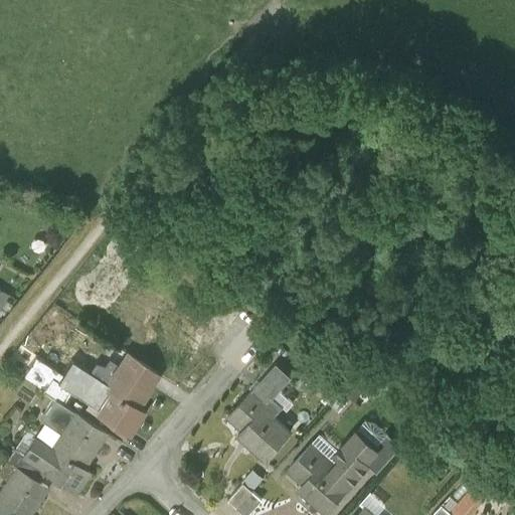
[(104,262),(76,302),(84,307),(112,268),(104,262)]
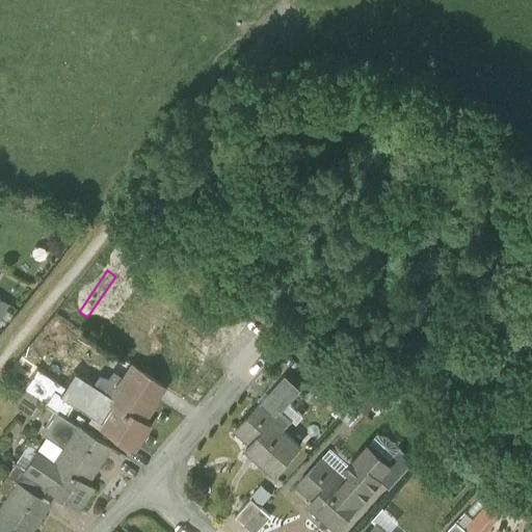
[(186,302),(161,339),(167,343),(154,364),(185,386),(200,364),(194,360),(217,324),(186,302)]
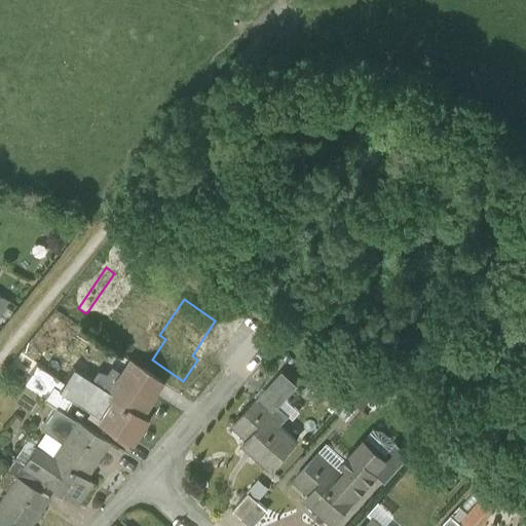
[(129,360),(109,391),(73,368),(59,389),(59,390),(73,400),(100,418),(98,421),(129,443),(145,420),(139,416),(162,381),(129,360)]
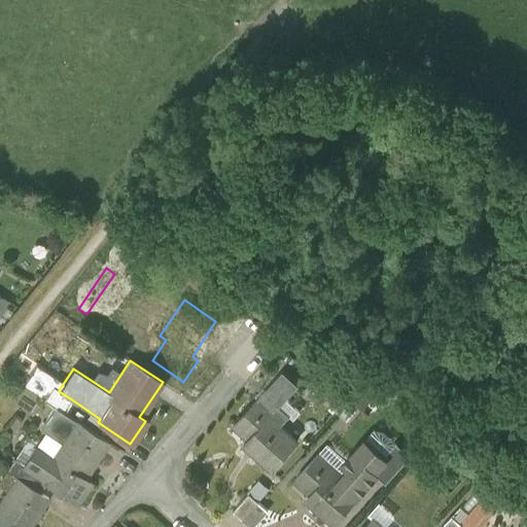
[(282,371),(234,425),(248,438),(243,444),(272,469),(297,441),(281,425),(289,415),(279,406),(297,385),(282,371)]
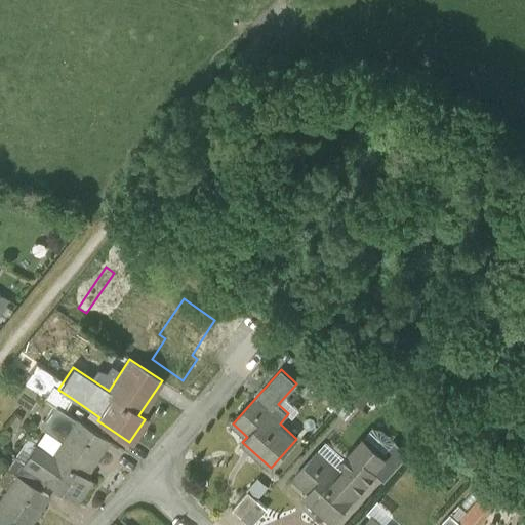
[(58,389),(52,385),(44,398),(55,406),(65,411),(73,399),(58,390),(58,389)]
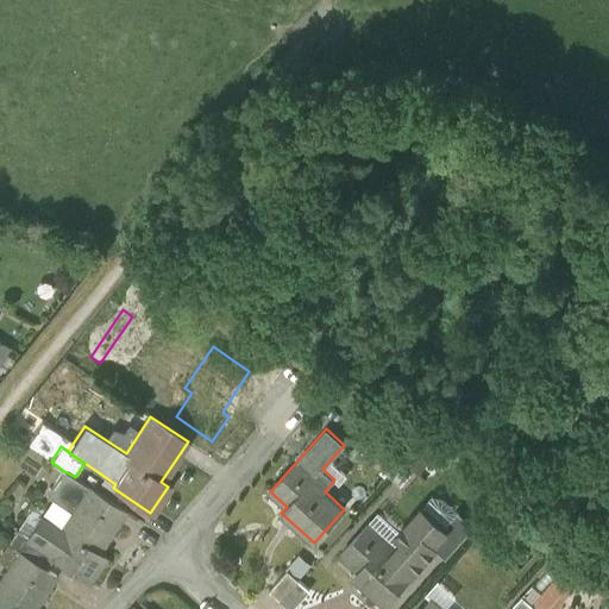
[(395,453),(381,469),(390,478),(405,462),(395,453)]
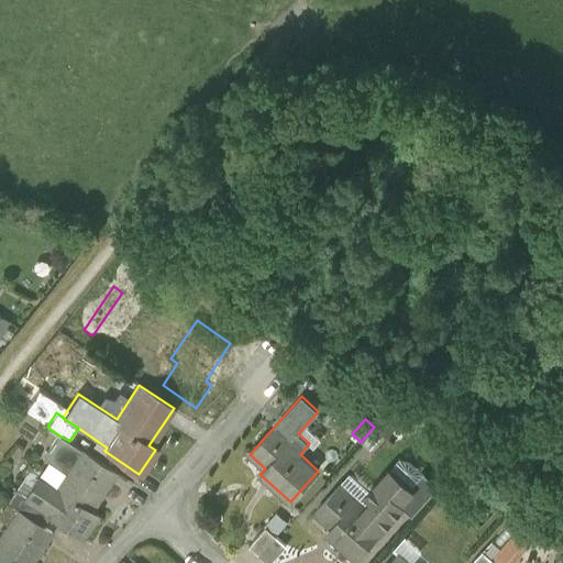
[(374,427),(361,442),(370,450),(383,435),(374,427)]
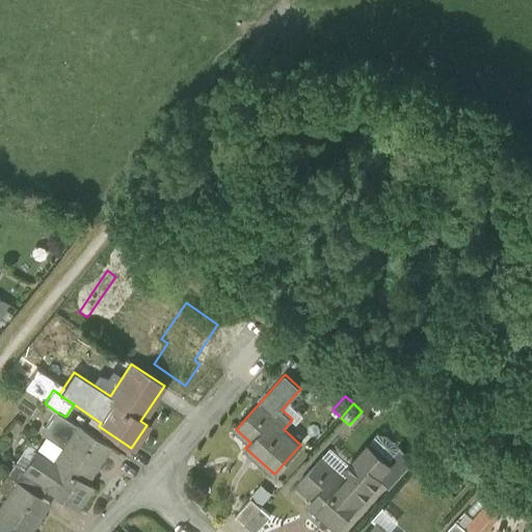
[(109,447),(65,417),(56,411),(43,432),(63,446),(53,460),(37,450),(25,469),(47,484),(45,486),(46,487),(50,489),(77,508),(91,486),(85,482),(109,447)]
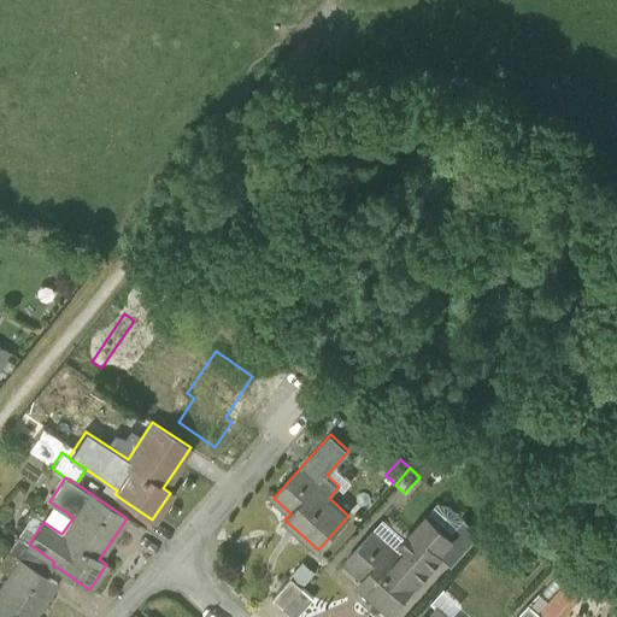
[(427,517),(421,523),(417,524),(407,534),(407,539),(401,545),(406,550),(403,554),(403,556),(398,562),(418,580),(440,556),(441,554),(439,553),(452,539),(448,535),(448,533),(447,529),(436,519),(430,519),(427,517)]
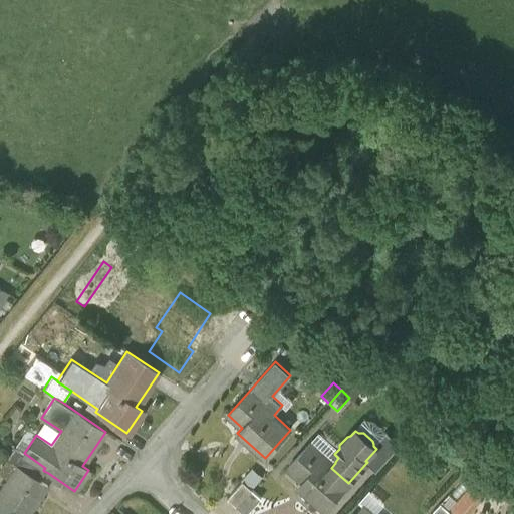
[(386,432),(375,444),(373,444),(373,446),(376,449),(365,461),(367,462),(366,463),(375,472),(400,445),(386,432)]
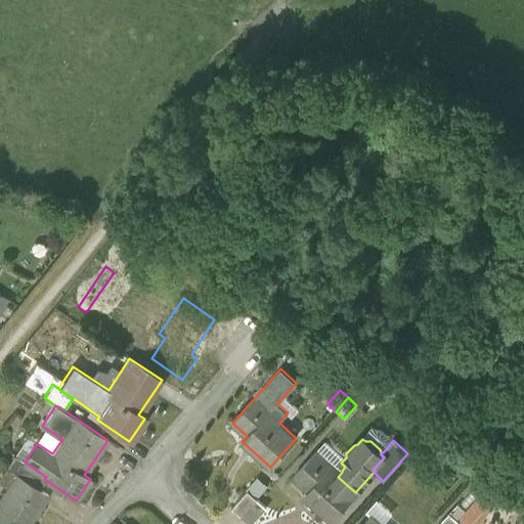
[(342,471),(318,449),(293,477),(308,490),(303,495),(331,520),(355,492),(338,477),(342,472),(342,471)]
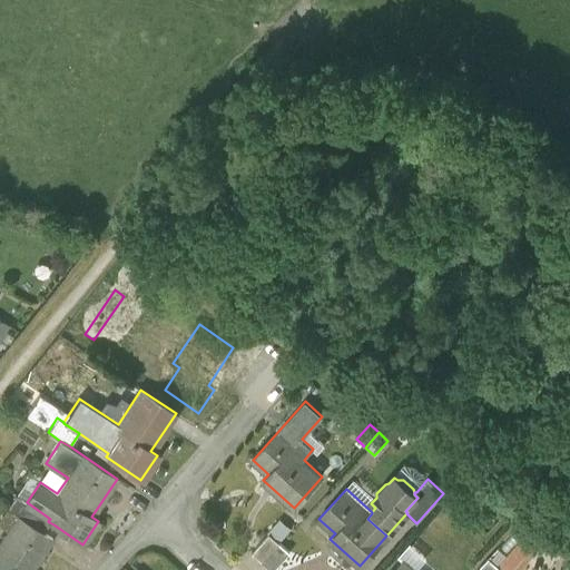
[(22,500),(16,495),(7,509),(13,513),(22,500)]
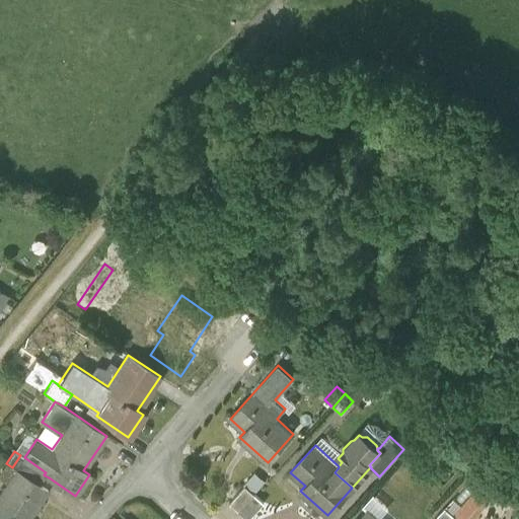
[(46,472),(24,457),(20,455),(12,467),(16,470),(39,486),(45,475),(44,474),(46,472)]
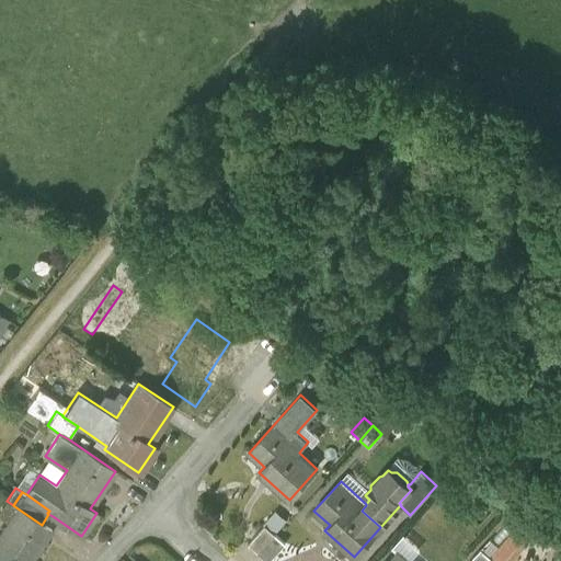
[(18,508),(0,534),(0,560),(31,560),(50,530),(42,525),(18,508)]
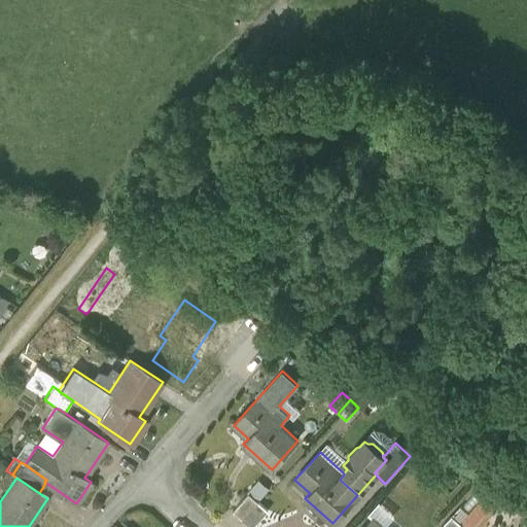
[(249,493),(233,512),(243,520),(258,502),(249,493)]
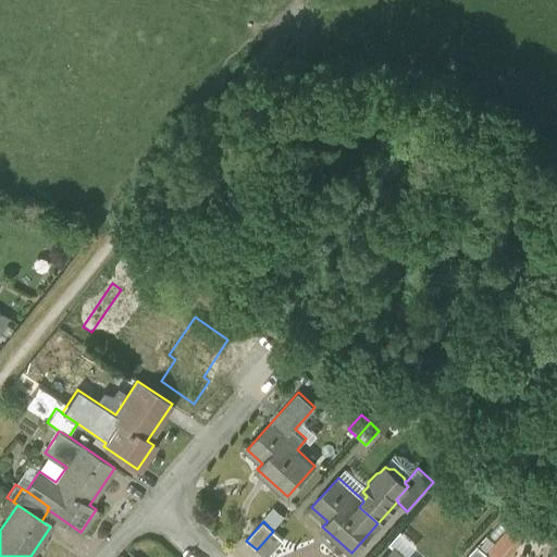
[(268,556),(283,540),(273,531),(257,549),(264,556),(268,556)]
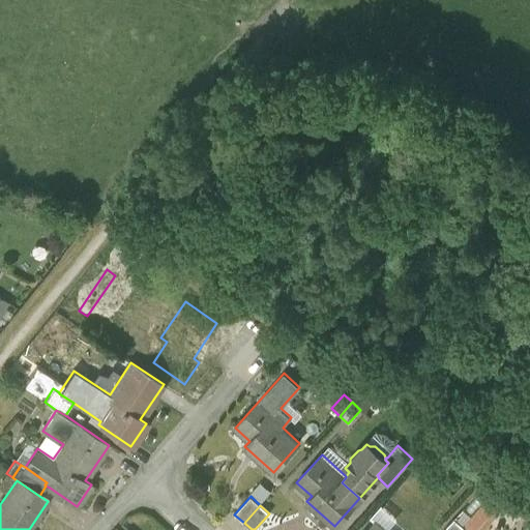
[(386,529),(376,520),(366,529),(386,529)]
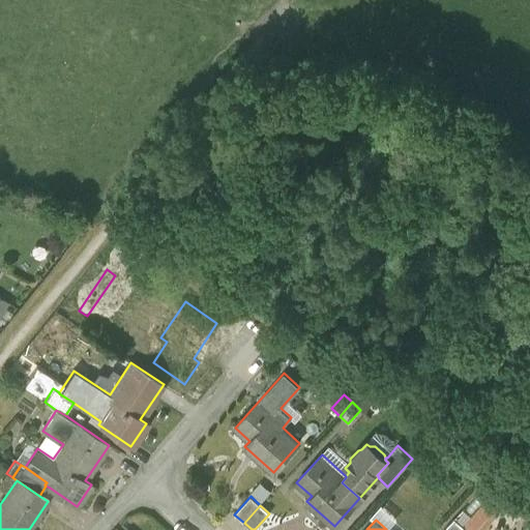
[(454,520),(444,529),(460,529),(463,527),(454,520)]
